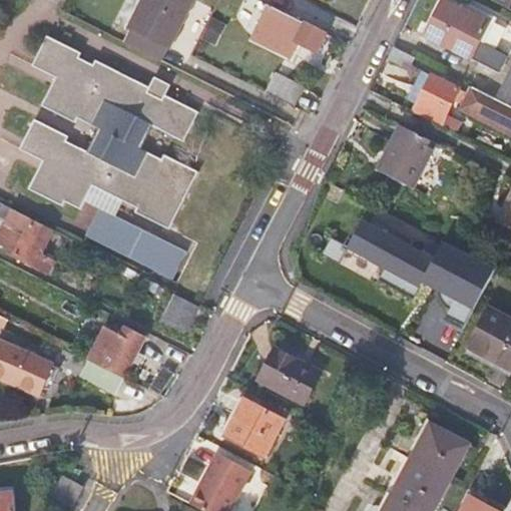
[(143,0),(129,29),(123,40),(159,58),(166,47),(167,47),(190,0),(143,0)]
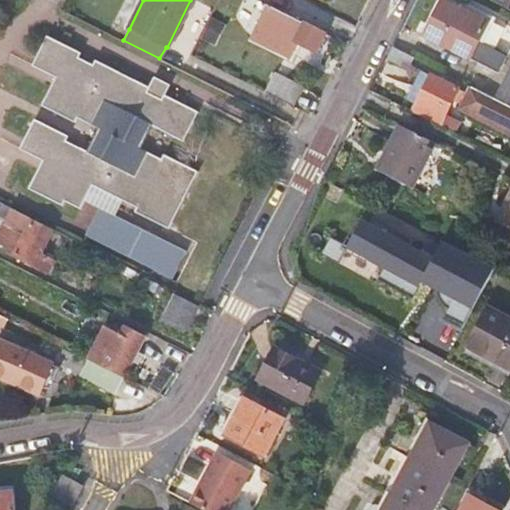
[(438,0),(421,34),(490,70),(497,57),(472,44),(484,19),(447,0),(438,0)]
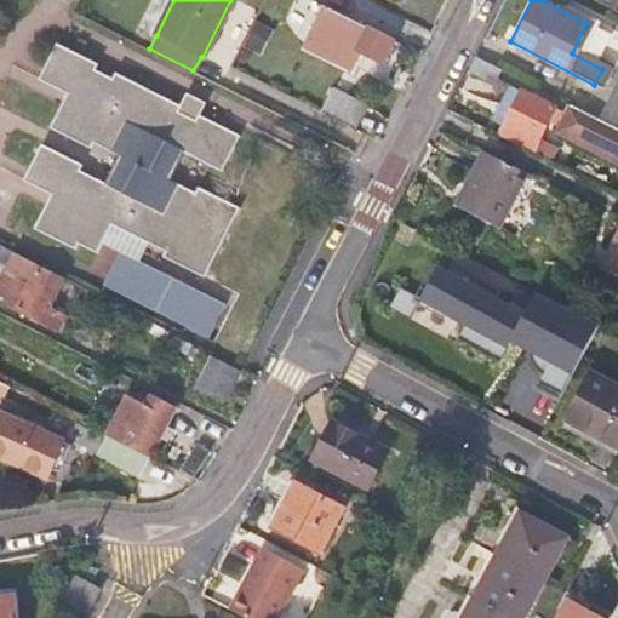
[(593,0),(611,10),(616,0),(593,0)]
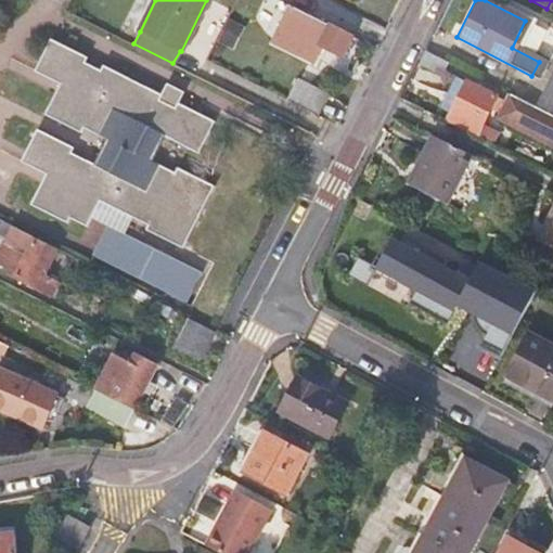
[(339,51),(350,30),(329,20),(328,22),(288,2),(271,36),(310,55),(319,41),(339,51)]
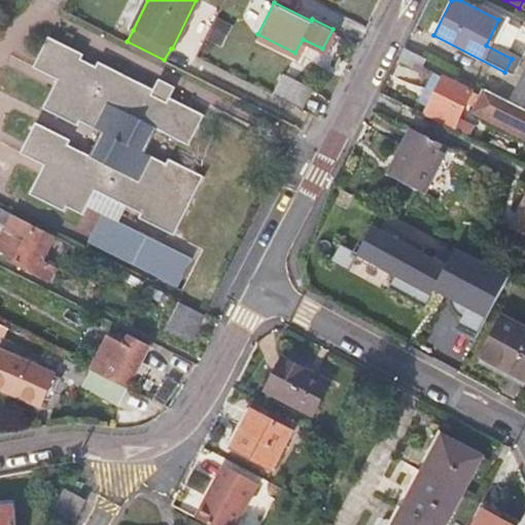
[(215,19),(206,38),(218,43),(228,26),(215,19)]
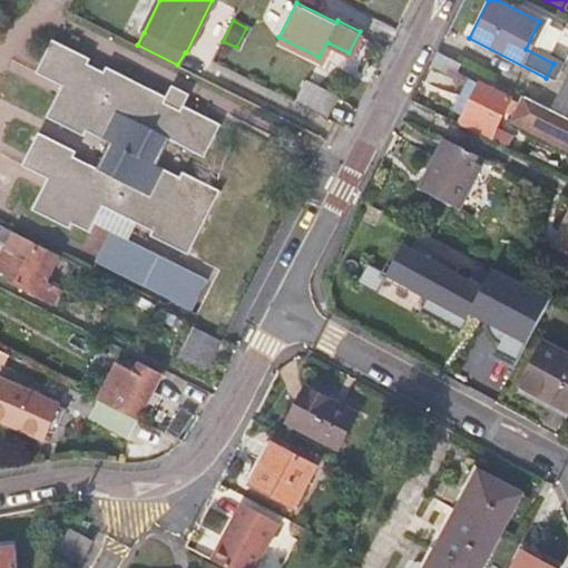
[(52,38),(50,41),(35,71),(60,85),(45,116),(81,135),(85,129),(108,140),(96,166),(72,154),(74,149),(37,133),(20,164),(46,177),(30,211),(67,232),(71,225),(88,234),(94,224),(103,208),(135,224),(152,232),(149,236),(186,255),(219,193),(183,172),(178,178),(155,166),(167,143),(202,159),(221,124),(185,106),(191,92),(175,85),(168,96),(109,66),(105,72),(88,64),(90,57),(52,38)]
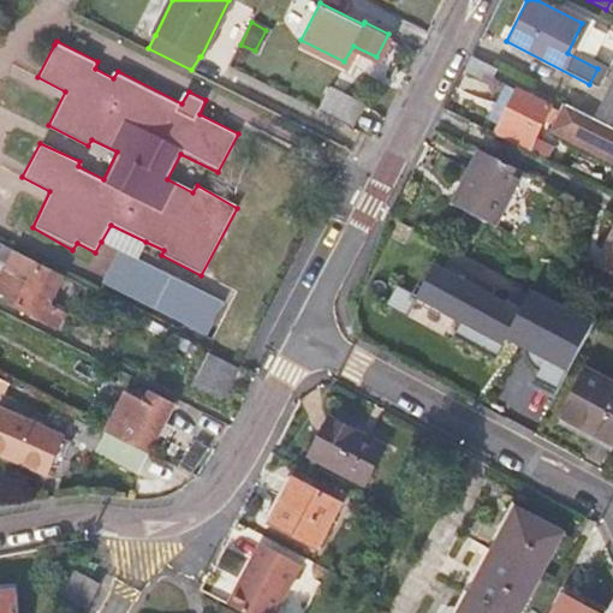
[(497,67),(470,54),(462,70),(488,83),(497,67)]
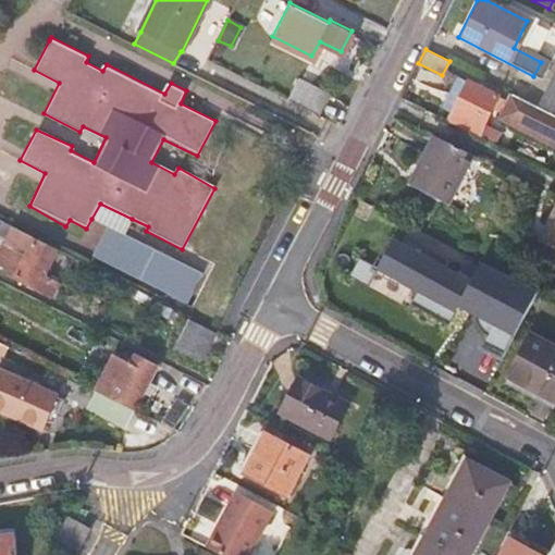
[(449,112),(445,121),(476,136),(496,96),(458,76),(441,109),(449,112)]
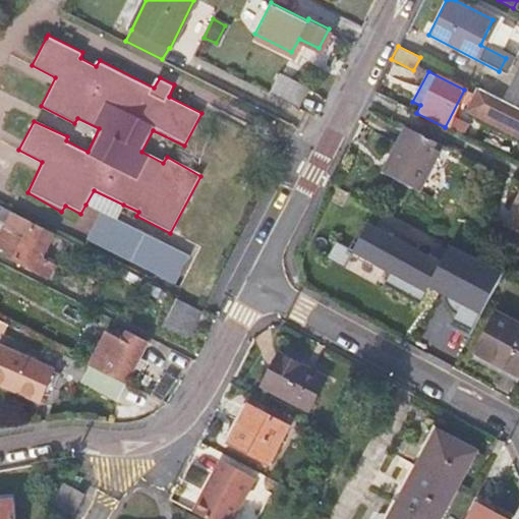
[(270,94),(297,107),(306,88),(279,75),(270,94)]
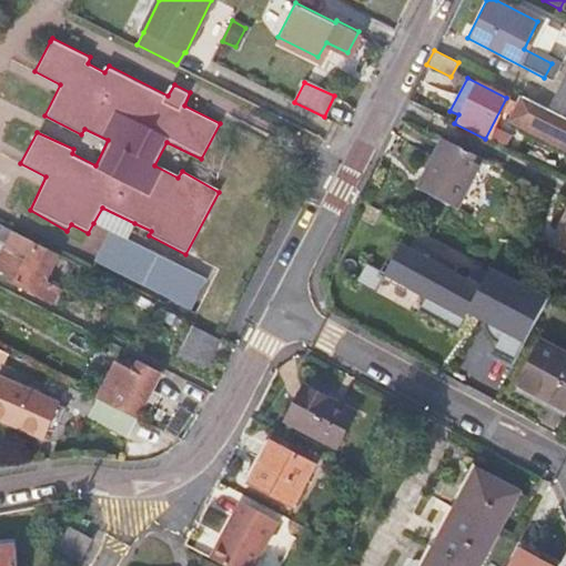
[(565,82),(552,110),(565,118),(565,82)]
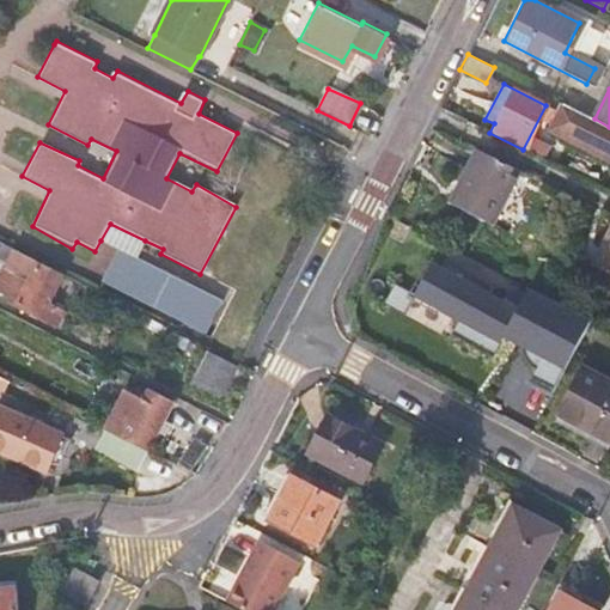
[(609,127),(595,119),(563,103),(554,121),(609,150),(609,127)]
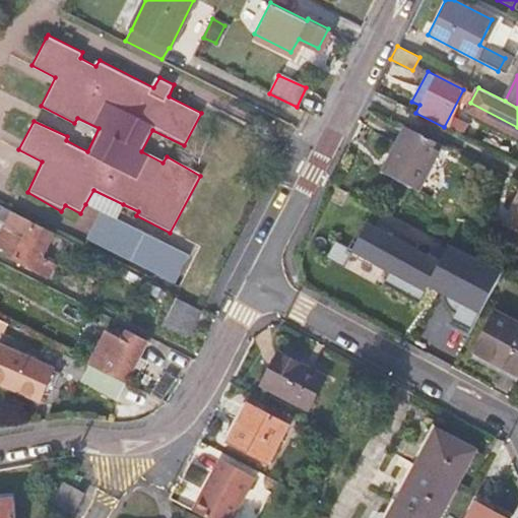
[(438,146),(401,127),(378,172),(414,191),(438,146)]
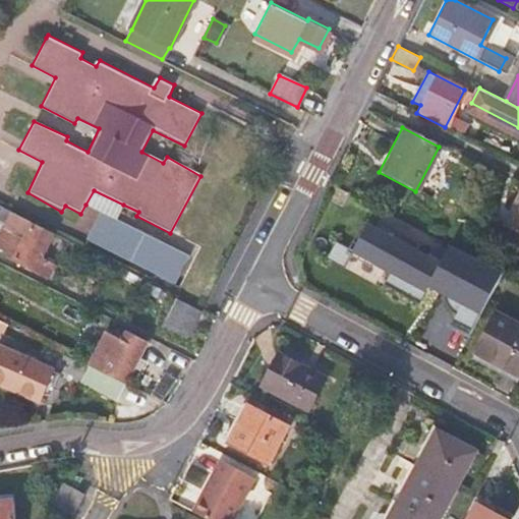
[(116,220),(123,205),(94,190),(85,205),(99,211),(116,220)]
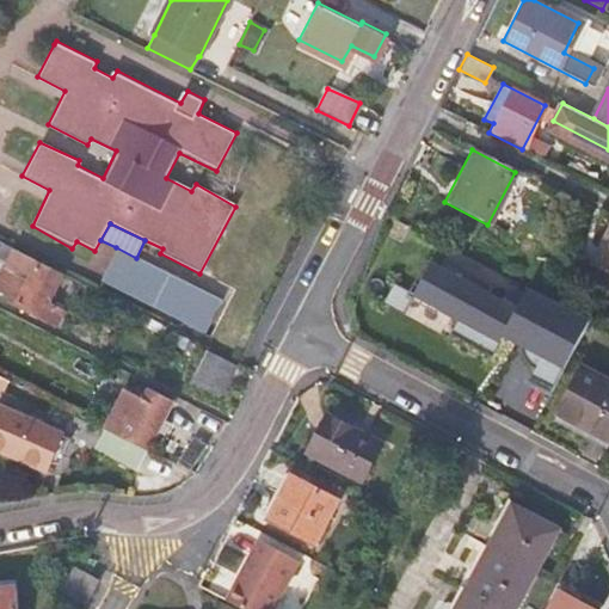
[(608,227),(590,265),(608,275),(608,227)]
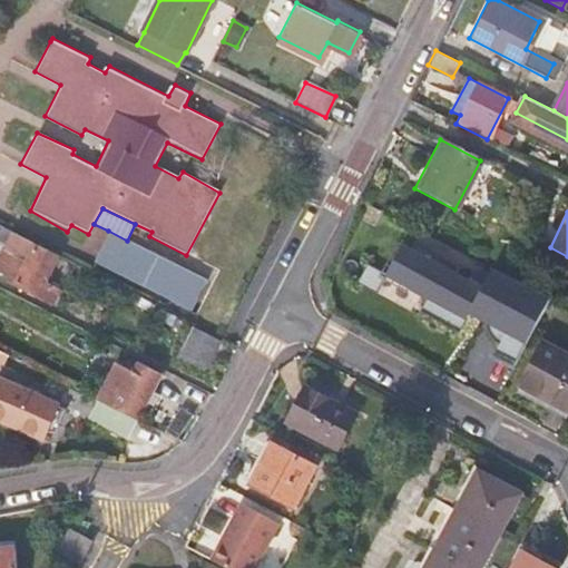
[(0,245),(9,223),(0,219),(0,245)]
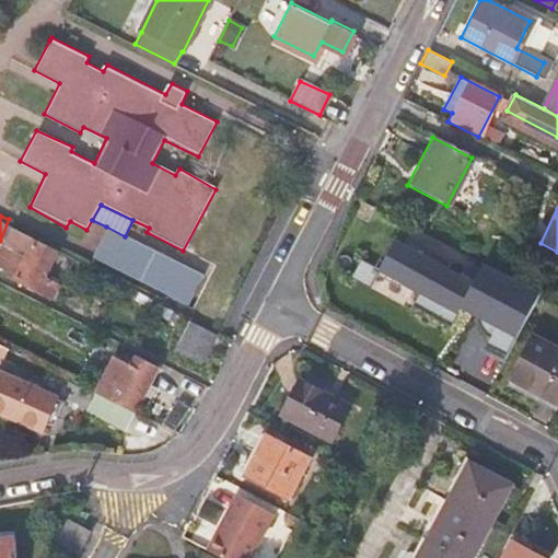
[(41,282),(57,250),(12,227),(2,244),(26,256),(14,279),(45,294),(49,286),(41,282)]
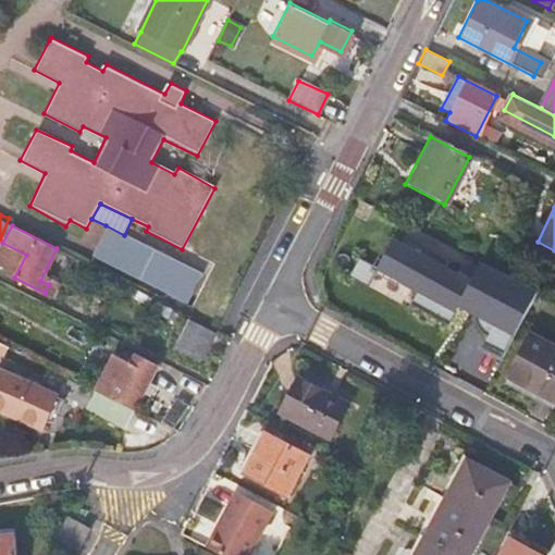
[(124,235),(106,225),(90,257),(184,304),(199,273),(124,235)]
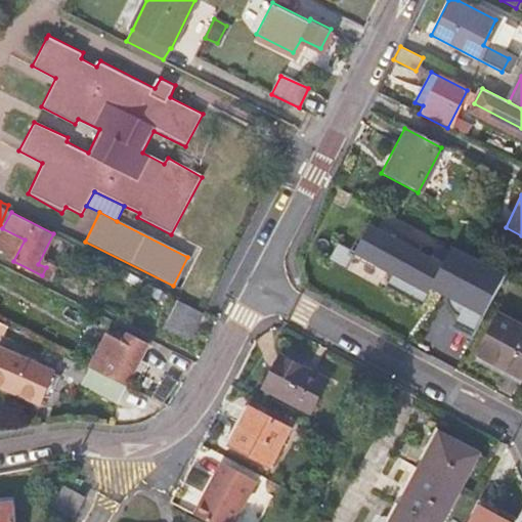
[(415,245),(374,223),(371,230),(363,226),(350,254),(388,273),(386,277),(423,295),(427,287),(459,303),(447,325),(467,337),(501,271),(448,244),(437,264),(411,251),(415,245)]
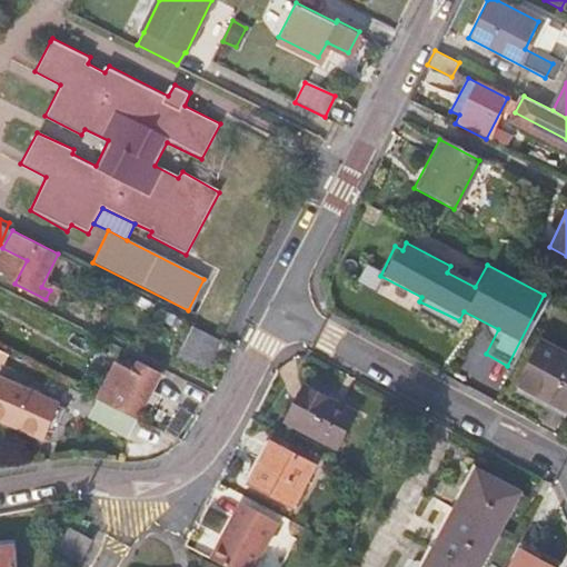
[(451,336),(459,320),(419,301),(411,316),(451,336)]
